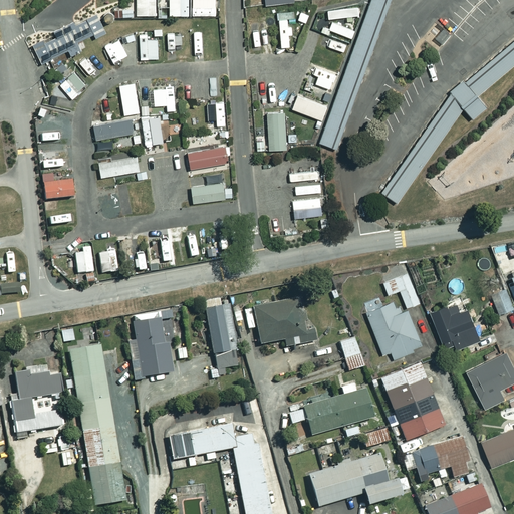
[(135,0),(136,14),(155,14),(154,0),(135,0)]
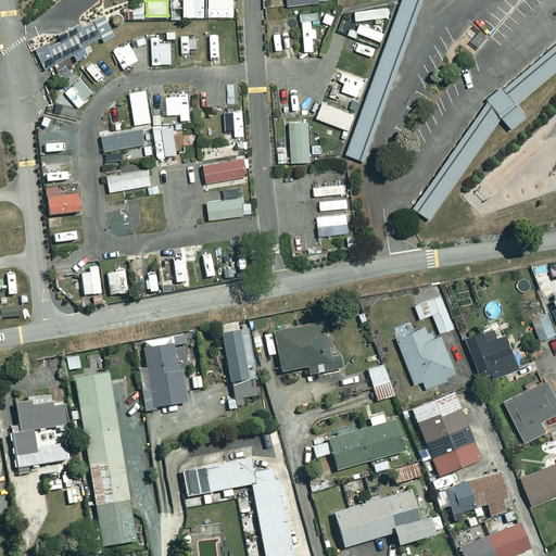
[(203,15),(202,0),(181,0),(182,15),(203,15)]
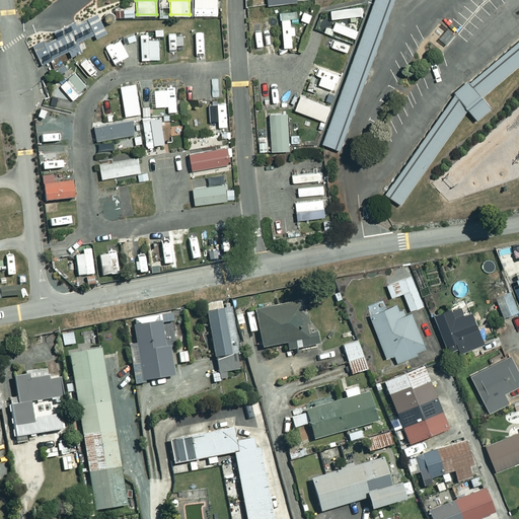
[(193,0),(193,13),(216,13),(216,0),(193,0)]
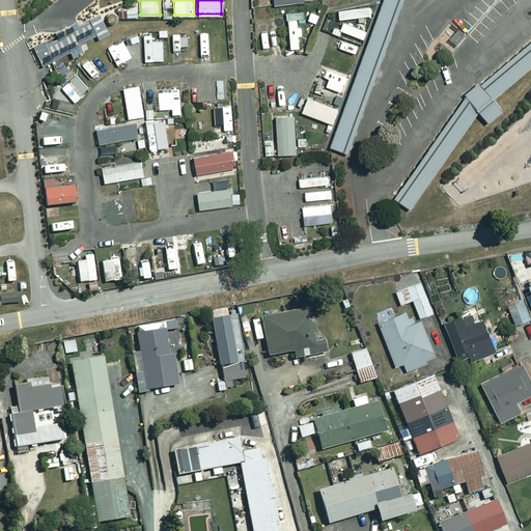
[(401,0),(381,0),(329,146),(346,152),(401,0)]
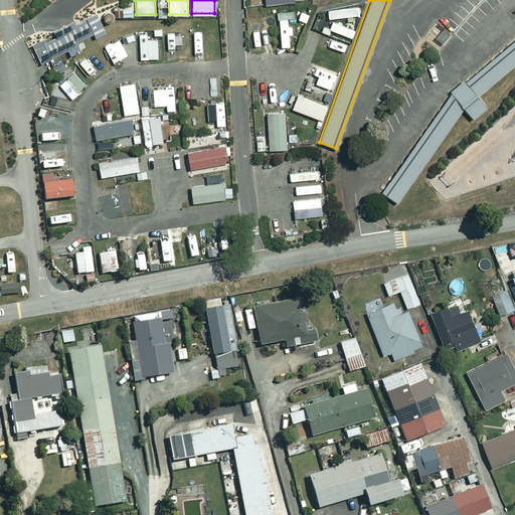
[(347,20),(353,19),(352,15),(359,14),(358,6),(327,10),(328,17),(346,15),(347,20)]
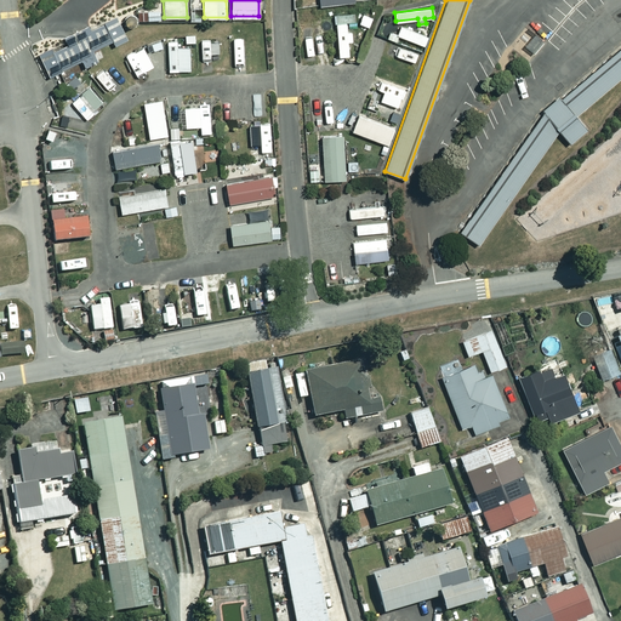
[(160,10),(138,11),(138,20),(160,18),(160,10)]
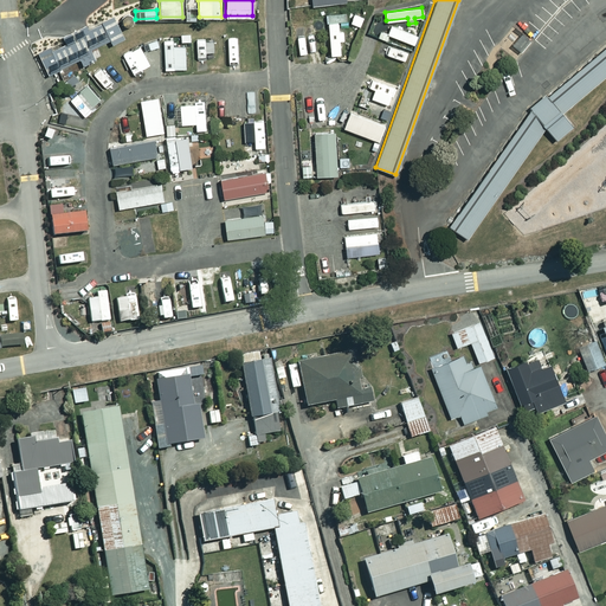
[(100,52),(96,45),(109,39),(111,43),(124,37),(114,14),(101,20),(101,21),(89,26),(88,23),(85,23),(62,34),(63,37),(65,42),(51,49),(49,44),(37,50),(47,72),(79,57),(82,63),(94,57),(94,56),(100,52)]
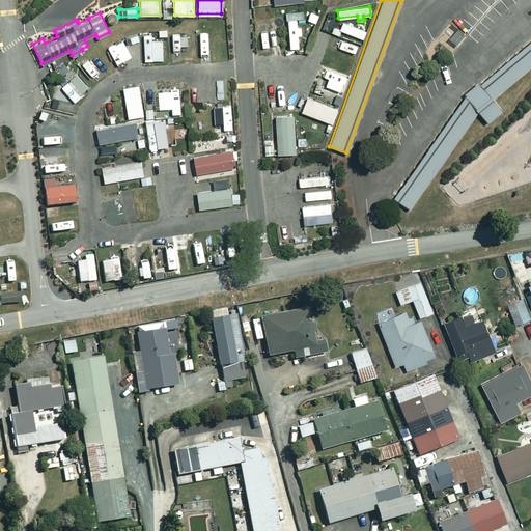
[(300,26),(296,26),(296,18),(286,18),(288,47),(298,46),(297,34),(301,34),(300,26)]
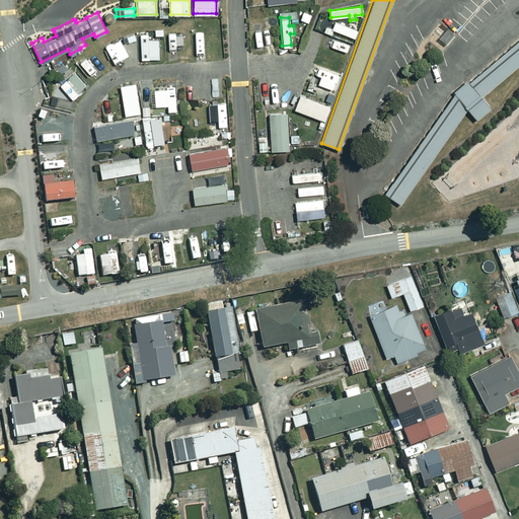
[(330,28),(325,26),(323,31),(330,33),(332,28),(354,38),(357,29),(334,20),(330,28)]
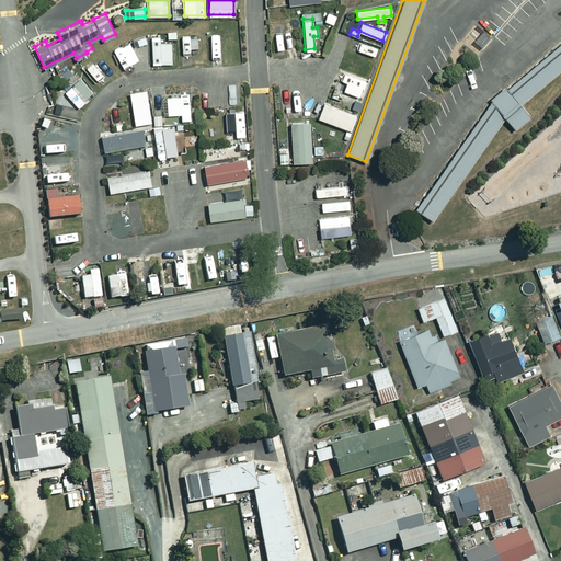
[(491,37),(483,30),(474,41),(482,47),(491,37)]
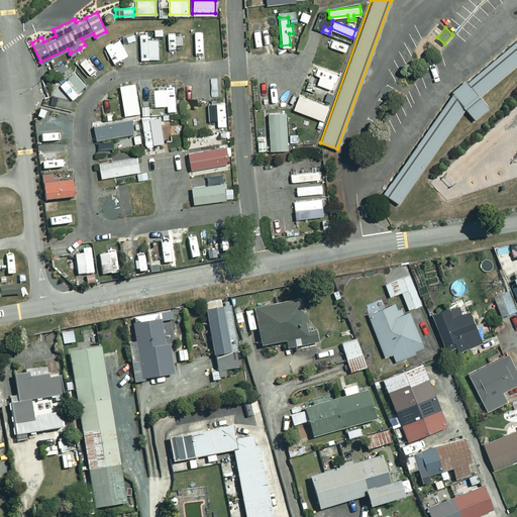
[(175,32),(168,32),(168,52),(176,52),(176,48),(182,48),(182,34),(175,34),(175,32)]
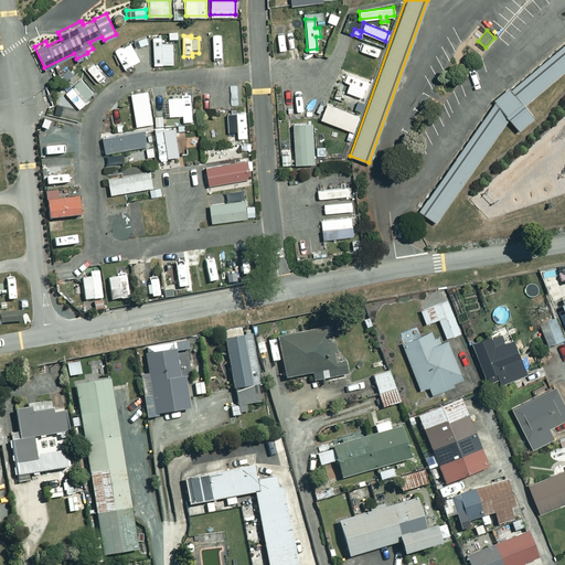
[(140,45),(148,42),(146,36),(134,41),(135,45),(139,44),(140,45)]
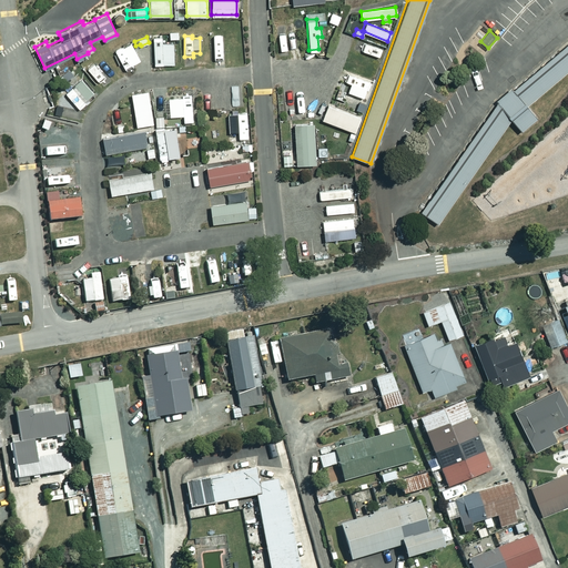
[(162,38),(153,38),(154,64),(174,64),(173,42),(162,43),(162,38)]
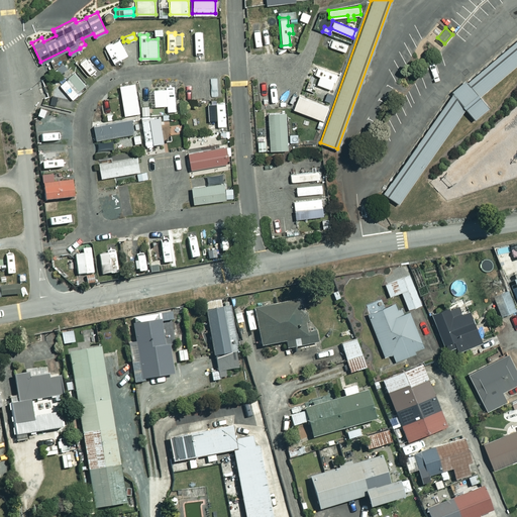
[(464,108),(474,118),(489,106),(480,95),(516,64),(516,37),(467,82),(464,80),(451,91),(452,92),(382,192),(398,203),(464,108)]
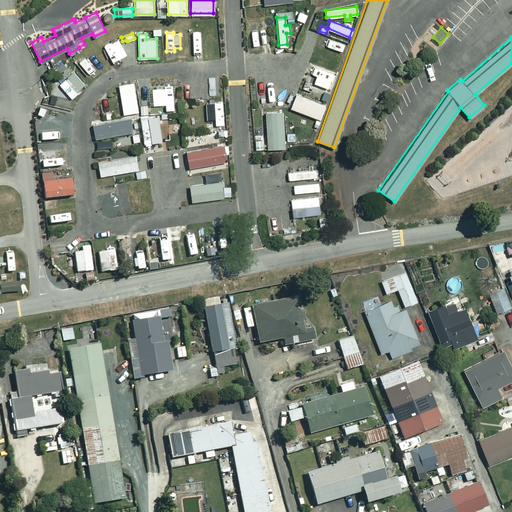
[(104,45),(113,62),(126,54),(118,38),(110,42),(110,41),(104,45)]
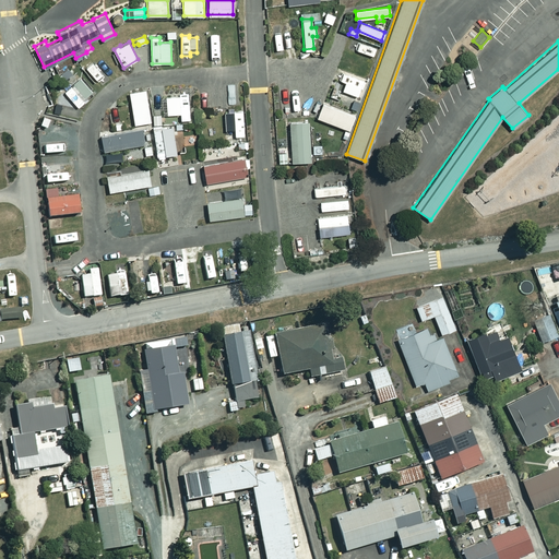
[(357,42),(355,49),(373,55),(376,48),(357,42)]
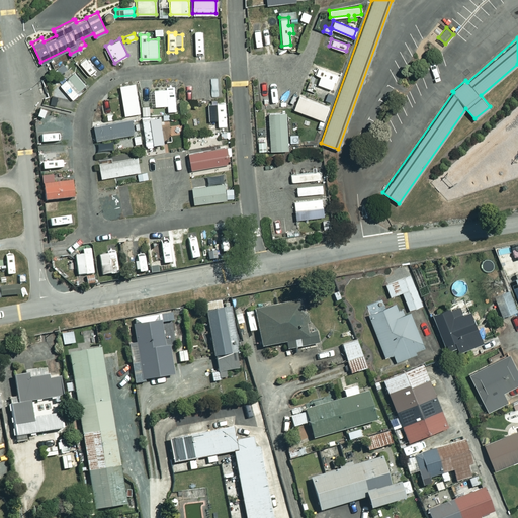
[(88,59),(82,63),(92,76),(97,72),(95,69),(102,64),(96,55),(88,60),(88,59)]
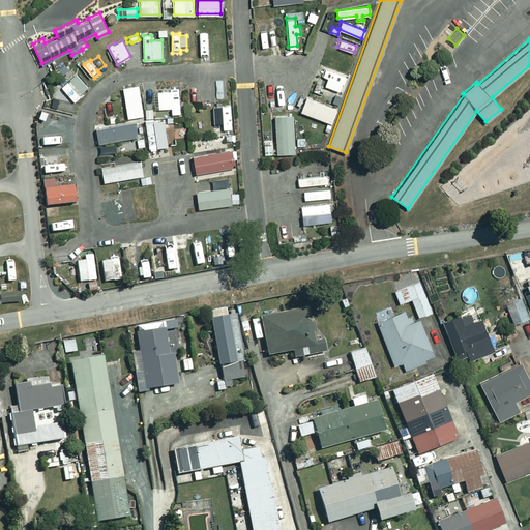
[(58,69),(61,75),(68,69),(65,64),(58,69)]
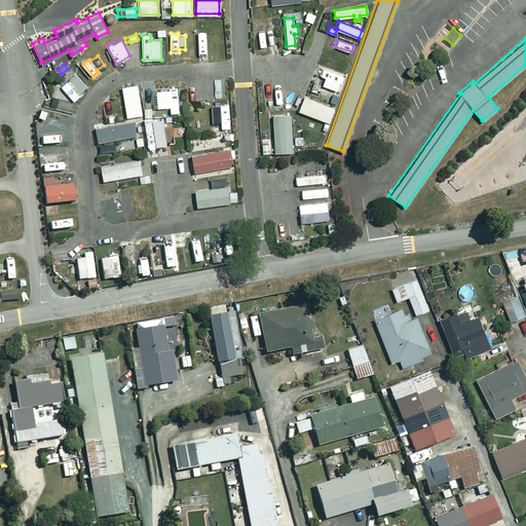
[(325,77),(322,84),(336,89),(339,82),(340,82),(343,75),(322,68),(318,75),(325,77)]
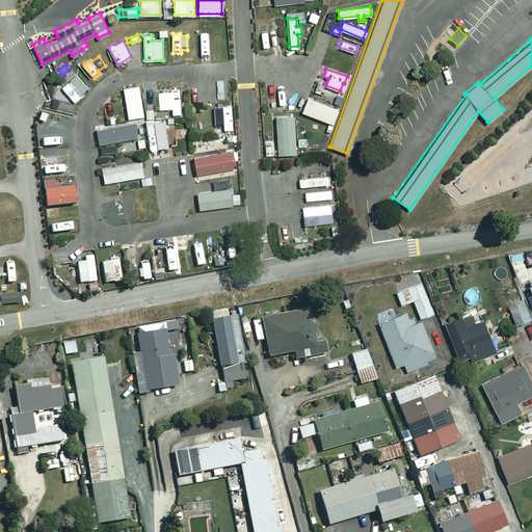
[(86,86),(75,73),(60,85),(75,102),(83,95),(81,91),(86,86)]
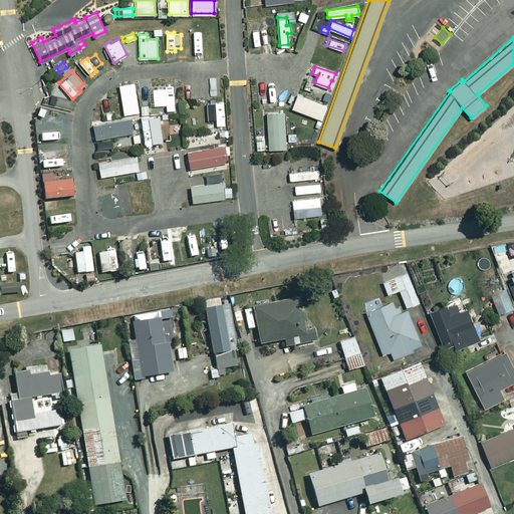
[(139,110),(134,81),(117,83),(123,113),(139,110)]
